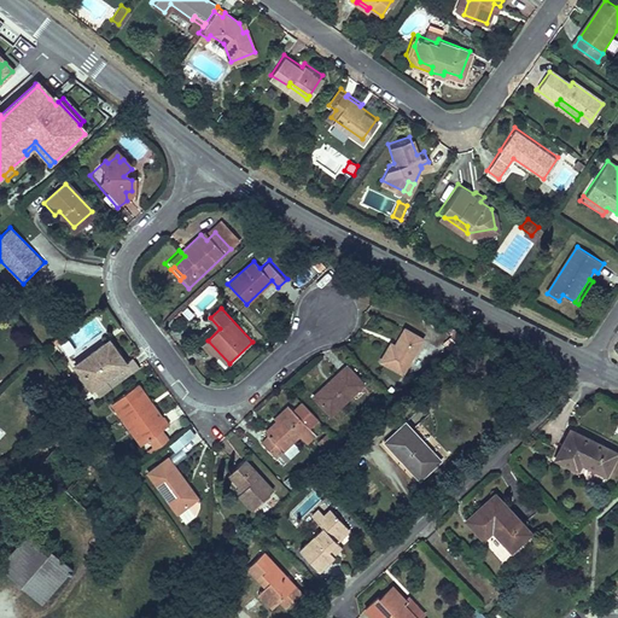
[(384,359),(404,369),(421,336),(404,327),(396,343),(394,342),(384,359)]
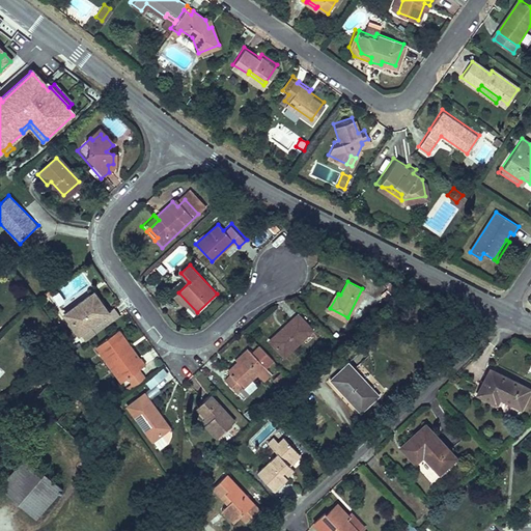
[(92,290),(63,311),(77,331),(78,330),(106,309),(92,290)]
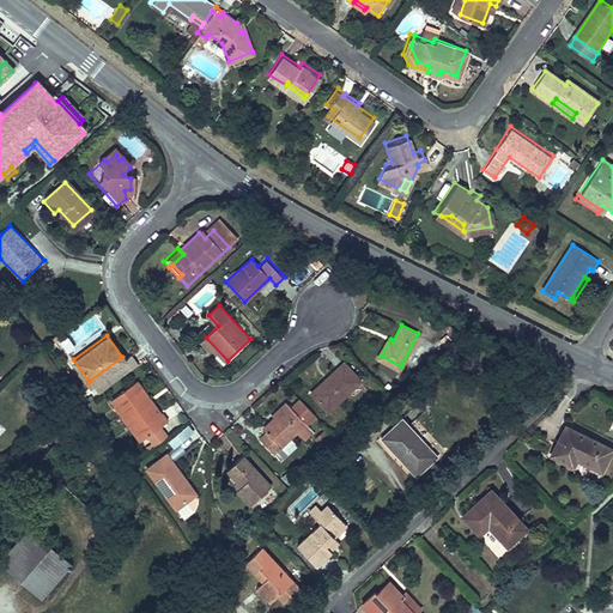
[(67,352),(73,347),(68,338),(61,343),(67,352)]
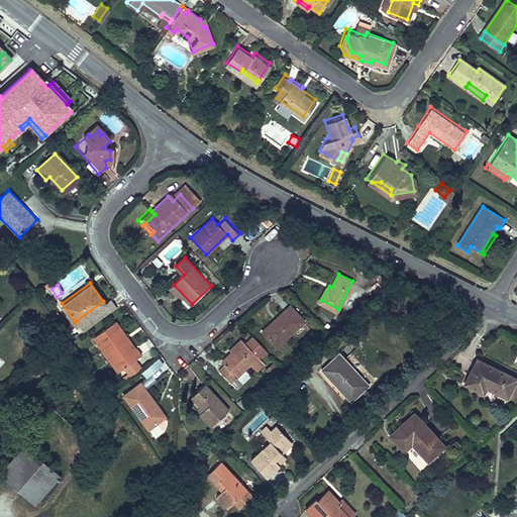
[(187,308),(192,304),(174,285),(169,289),(187,308)]
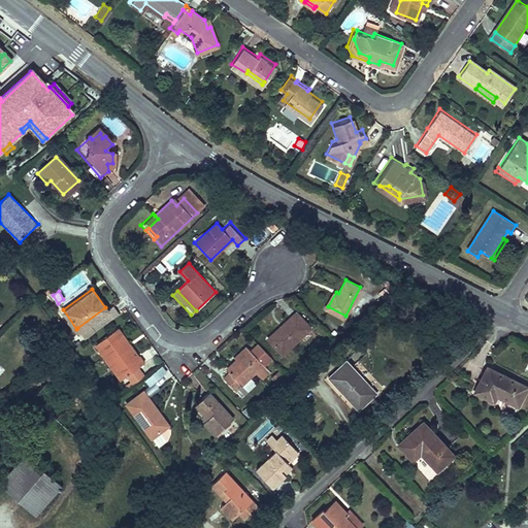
[(111,303),(105,307),(77,328),(86,339),(120,315),(111,303)]
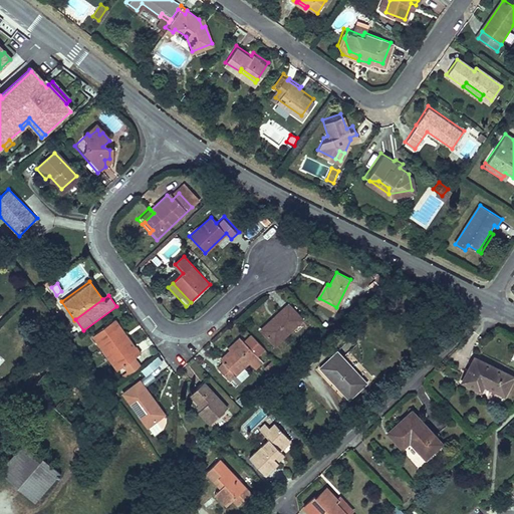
[(288,302),(262,326),(278,343),(304,320),(288,302)]
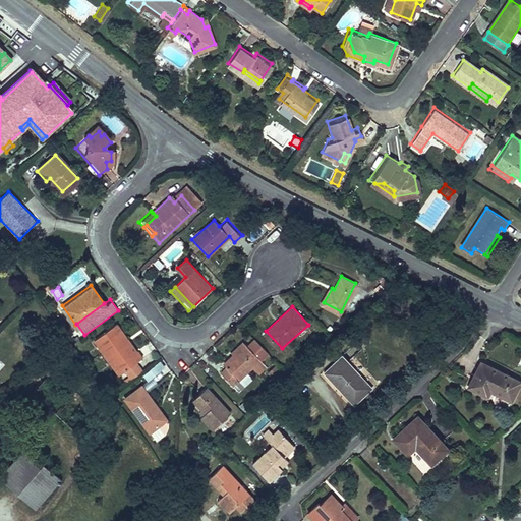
[(117,322),(95,337),(120,372),(145,355),(138,347),(135,349),(121,330),(122,330),(117,322)]
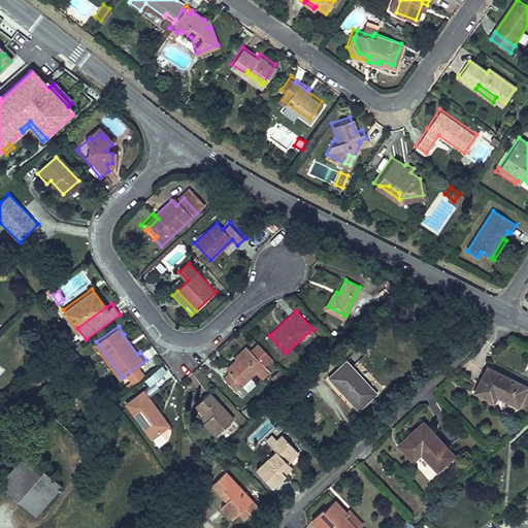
[(272,370),(251,347),(228,366),(232,370),(226,375),(236,388),(259,368),(266,376),(272,370)]
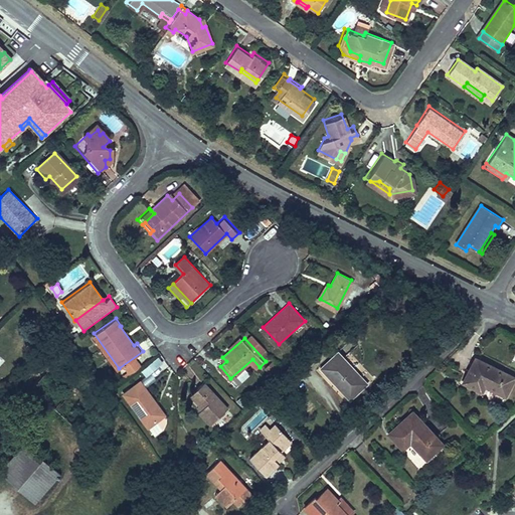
[(334,352),(316,368),(345,400),(354,391),(363,383),(334,352)]
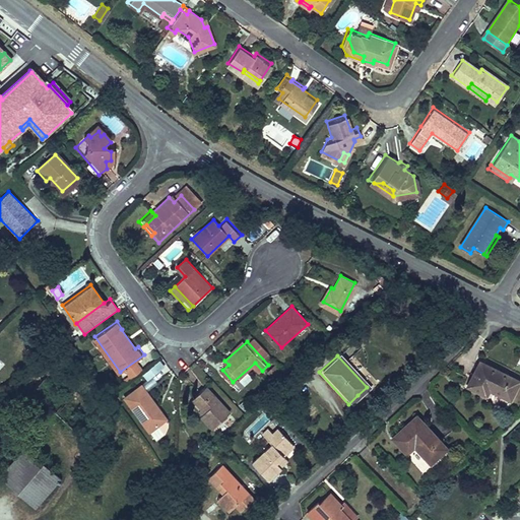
[(158,360),(149,370),(159,379),(169,369),(158,360)]
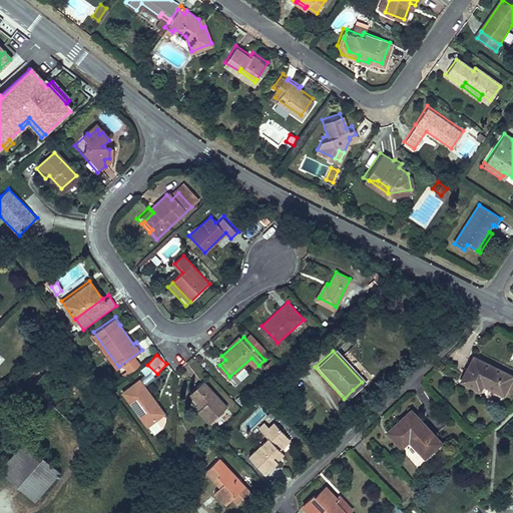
[(271,359),(263,366),(268,373),(277,366),(271,359)]
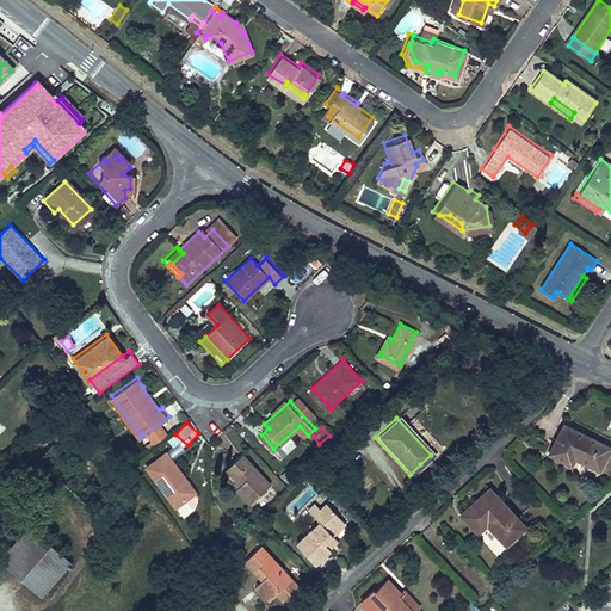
[(605,446),(560,429),(548,458),(571,467),(573,461),(597,470),(605,446)]
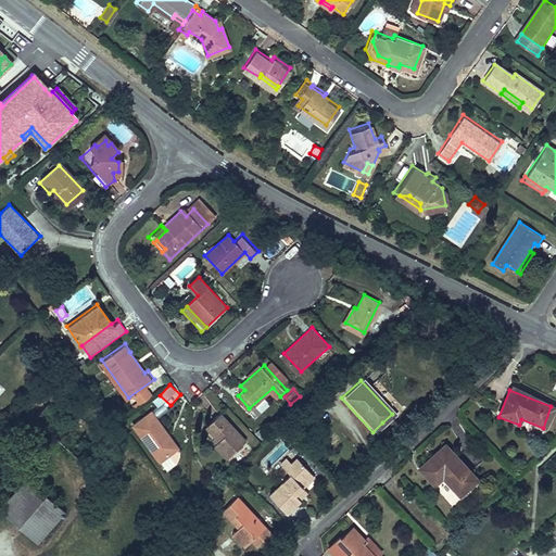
[(149,414),(131,428),(162,464),(179,450),(149,414)]
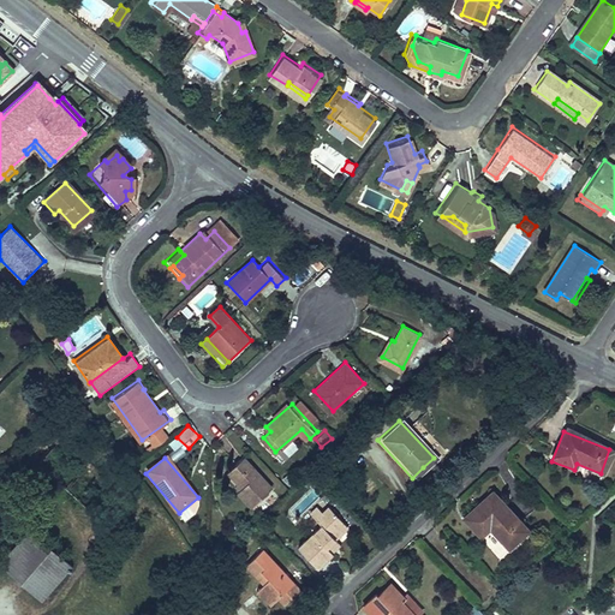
[(273,490),(245,458),(227,473),(243,490),(237,496),(250,511),(273,490)]
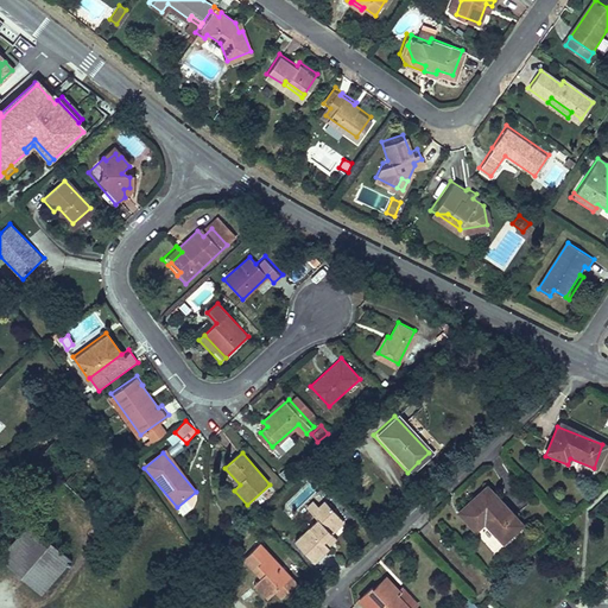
[(472,501),(458,513),(474,531),(483,523),(501,542),(519,525),(485,488),(472,501)]
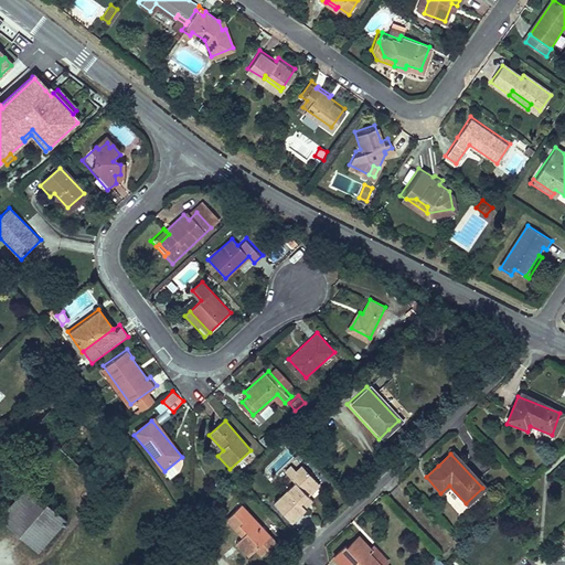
[(289,465),(297,472),(305,465),(297,458),(289,465)]
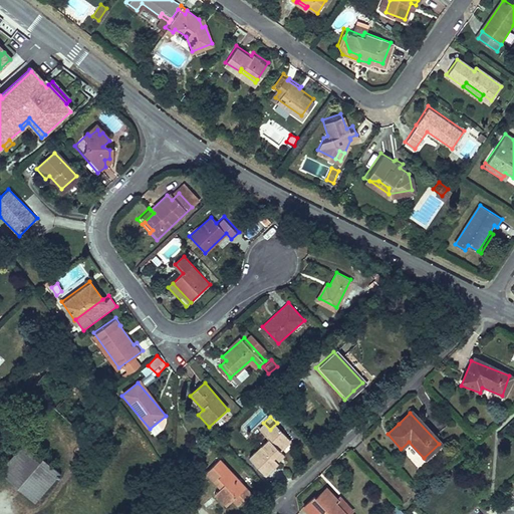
[(274,434),(256,453),(272,470),(278,463),(285,457),(283,456),(290,448),(287,445),(297,434),(281,419),(277,423),(270,430),(274,434)]
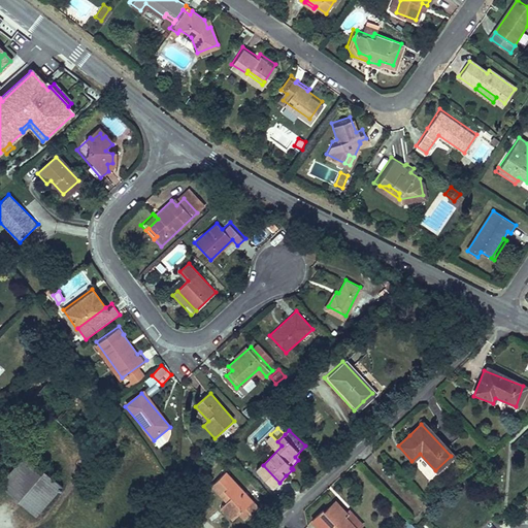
[(22,454),(0,479),(0,485),(34,515),(59,486),(22,454)]
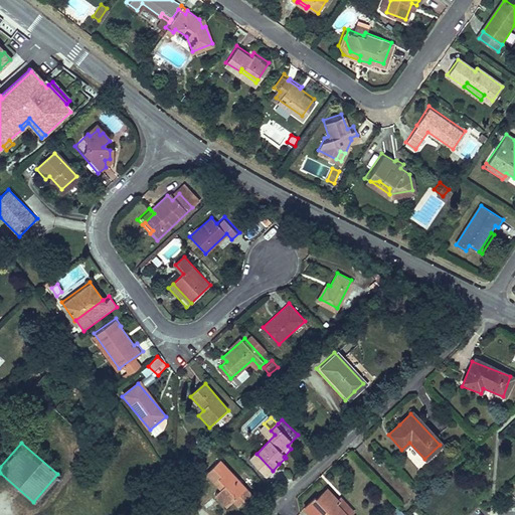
[(251,489),(219,455),(206,467),(215,477),(209,483),(226,501),(231,496),(234,499),(237,503),(251,489)]
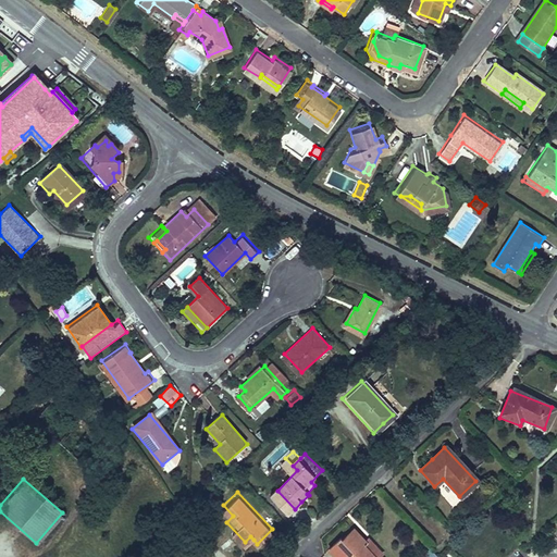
[(394,556),(373,535),(378,531),(364,518),(355,528),(353,525),(347,530),(343,534),(363,556),(394,556)]
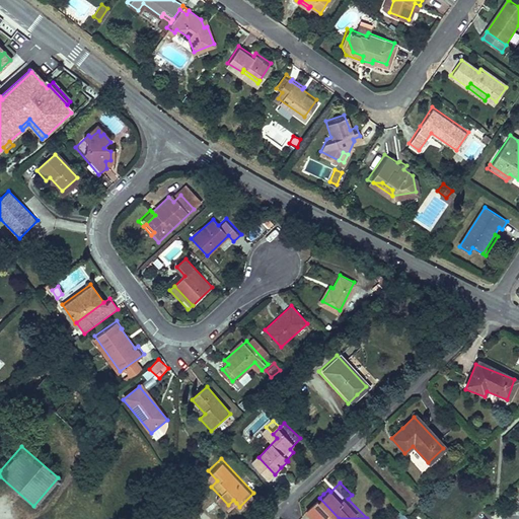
[(339,518),(319,498),(316,501),(334,518),(339,518)]
